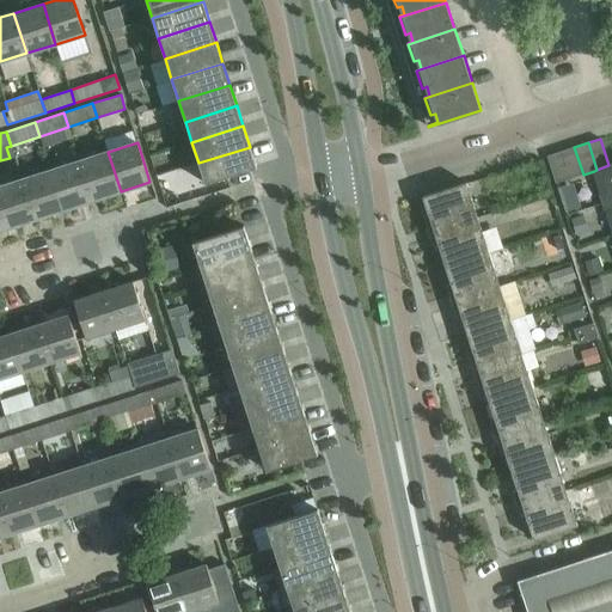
[(206,184),(250,170),(256,167),(250,147),(199,163),(206,184)]
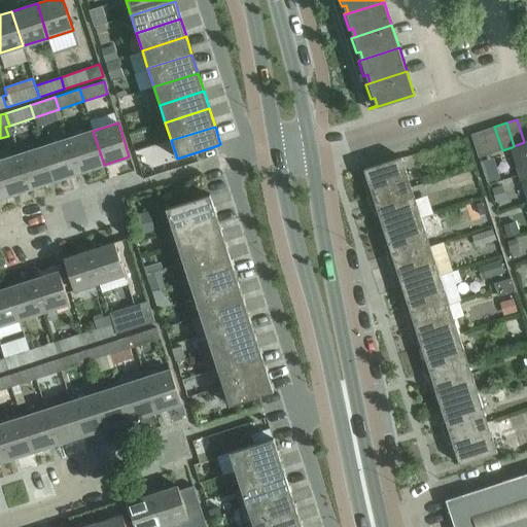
[(490,153),(502,150),(494,127),(483,131),(490,153)]
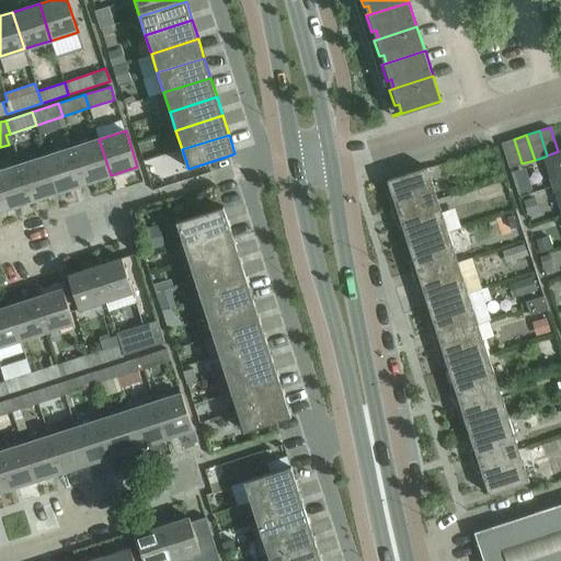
[(111,175),(99,139),(72,147),(84,184),(111,175)]
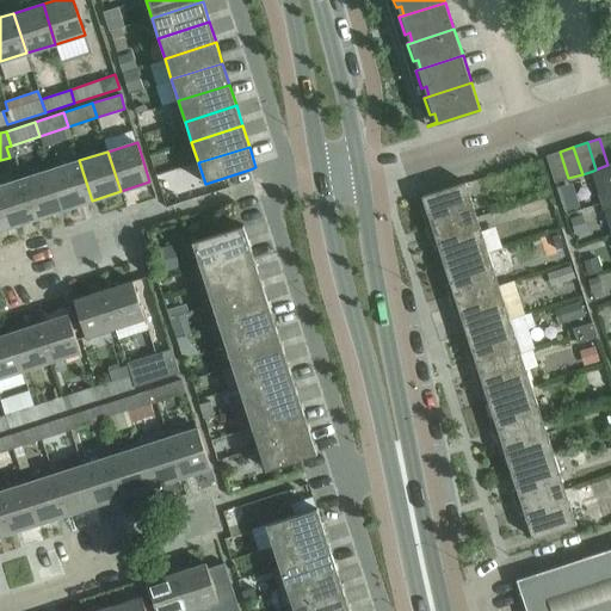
[(555,183),(568,178),(560,152),(545,155),(555,183)]
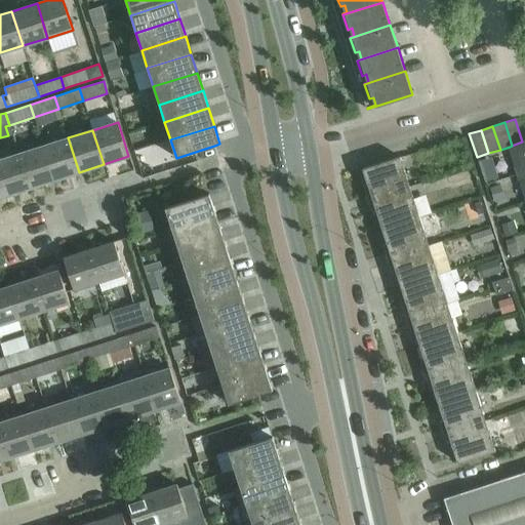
[(79,172),(68,137),(43,146),(54,179),(79,172)]
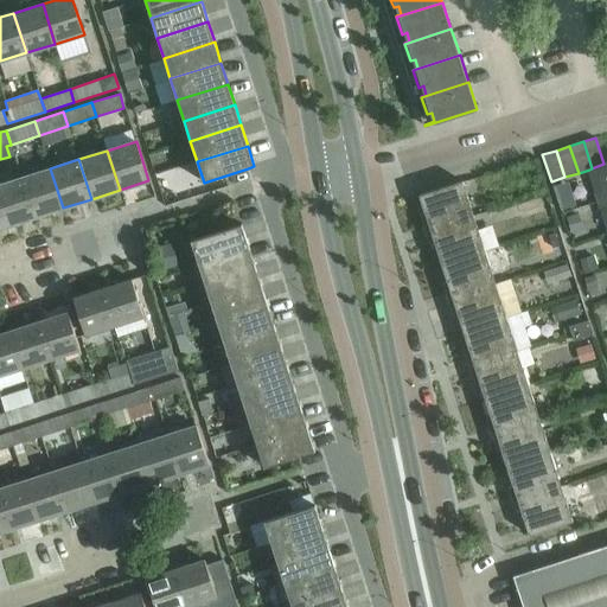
[(606,163),(604,164),(592,168),(589,170),(600,200),(606,198),(606,163)]
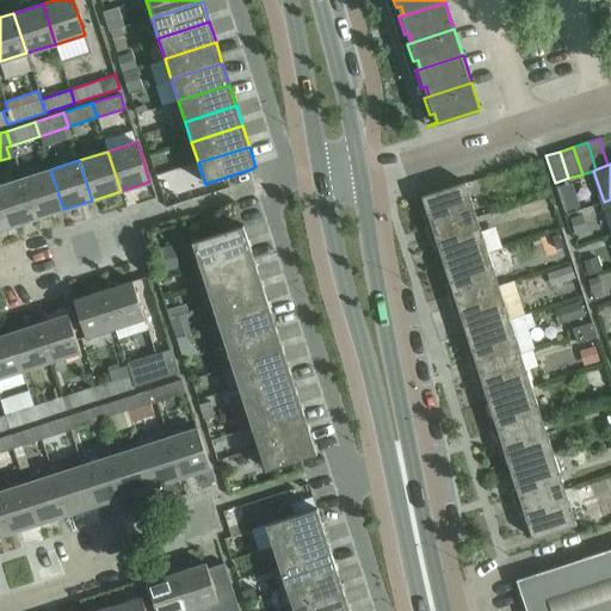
[(63,209),(50,170),(22,179),(35,218),(63,209)]
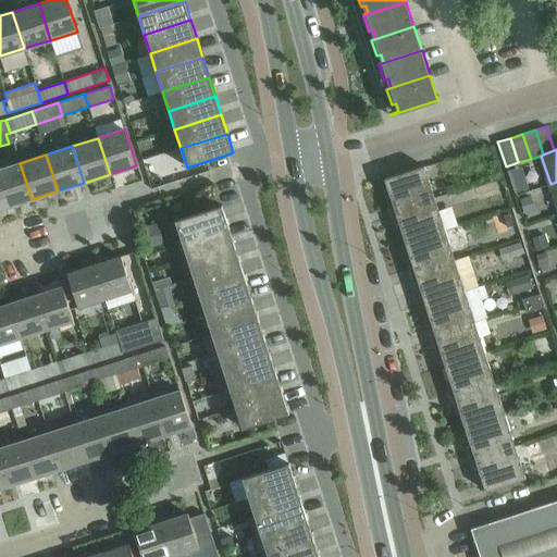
[(32,199),(20,163),(0,169),(0,192),(5,208),(32,199)]
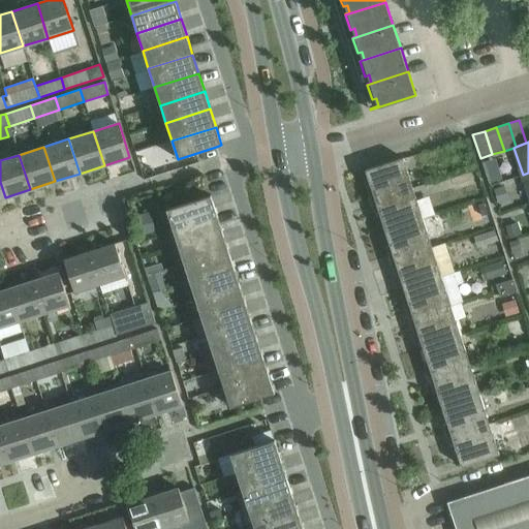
[(379,215),(384,229),(423,217),(403,158),(365,170),(370,185),(367,186),(376,216),(379,215)]
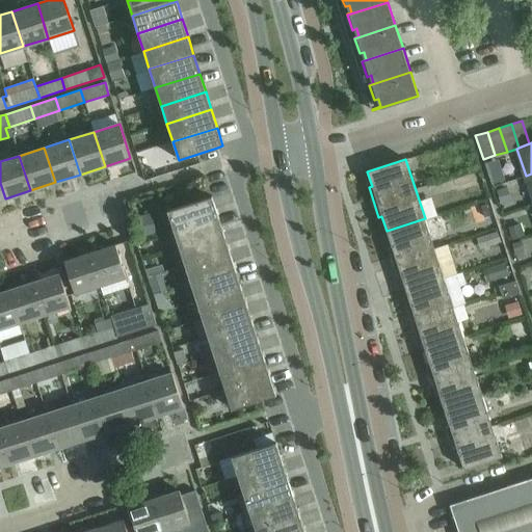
[(218,215),(212,196),(167,210),(174,229),(218,215)]
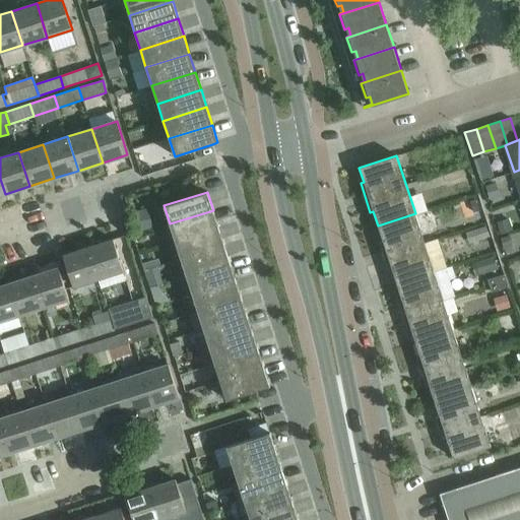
[(475,199),(469,201),(473,212),(478,210),(475,199)]
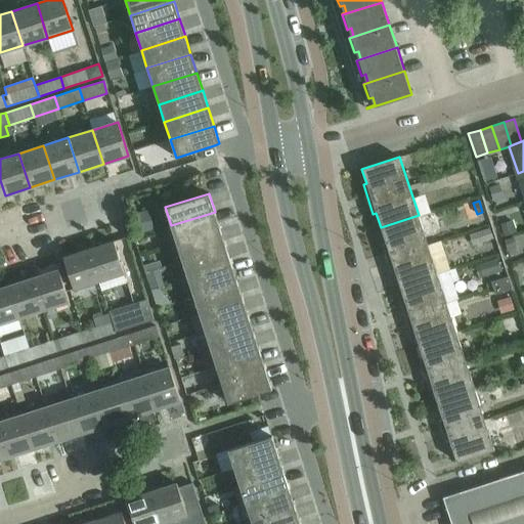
[(220,229),(215,212),(171,225),(176,244),(220,229)]
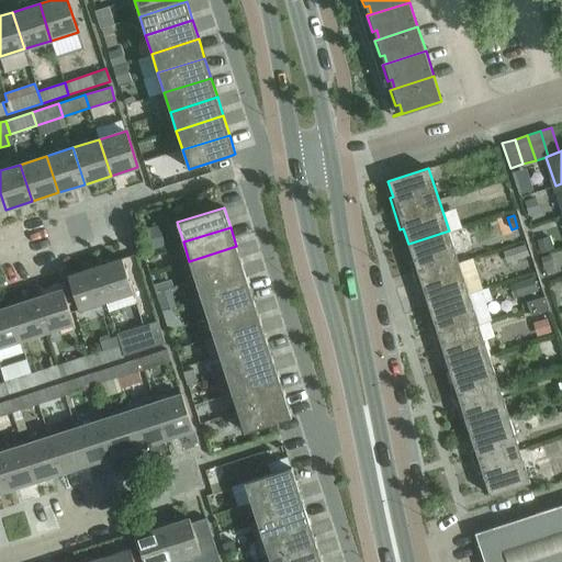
[(449,231),(408,244),(413,259),(409,260),(419,292),(424,291),(428,306),(469,294),(449,231)]
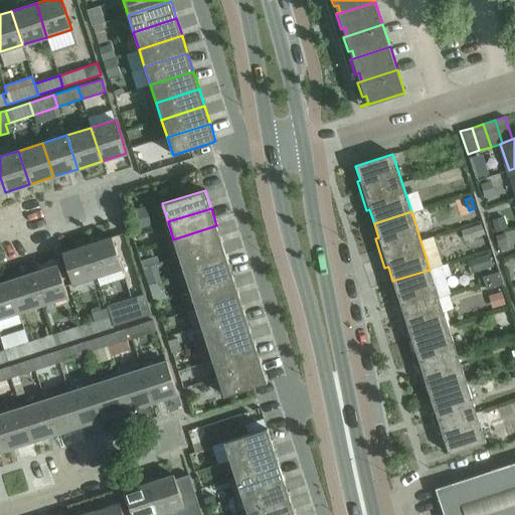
[(222,242),(216,225),(173,239),(179,256),(222,242)]
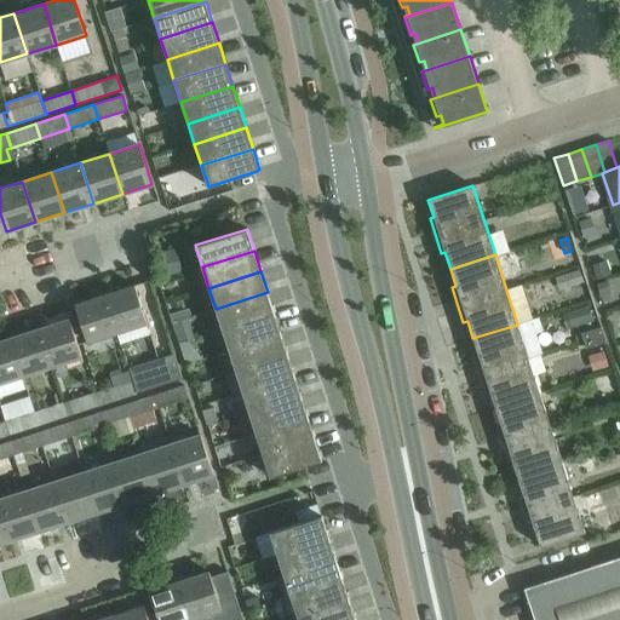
[(162,283),(164,288),(168,290),(172,285),(171,281),(166,279),(164,282),(162,283)]
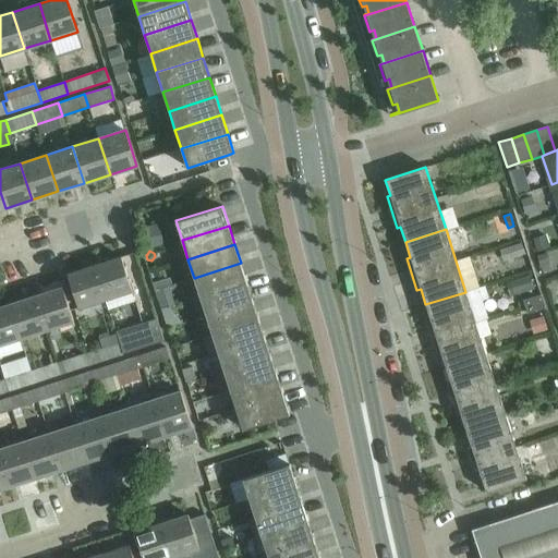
[(132,290),(121,257),(94,266),(105,299),(132,290)]
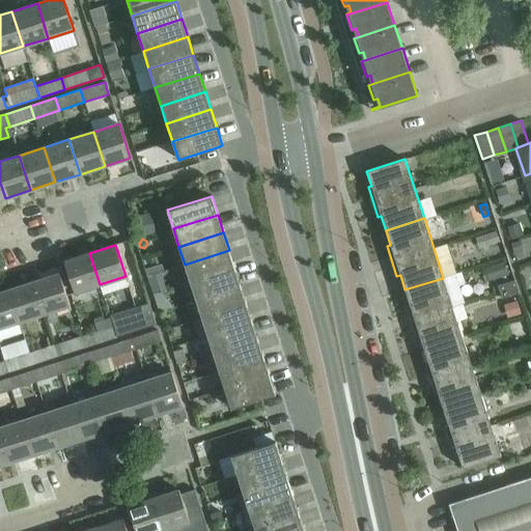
[(234,268),(229,250),(185,264),(190,282),(234,268)]
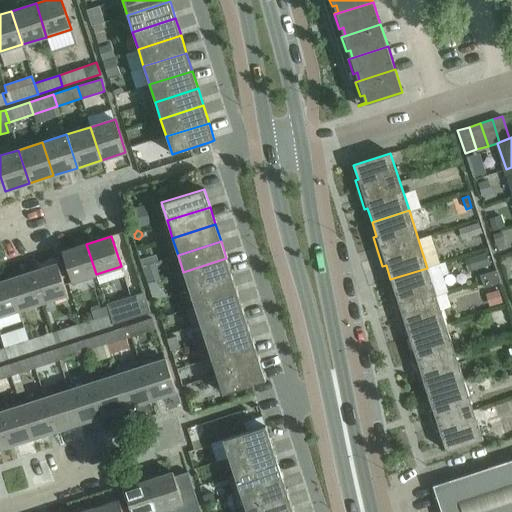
[(96,274),(86,244),(62,252),(72,282),(96,274)]
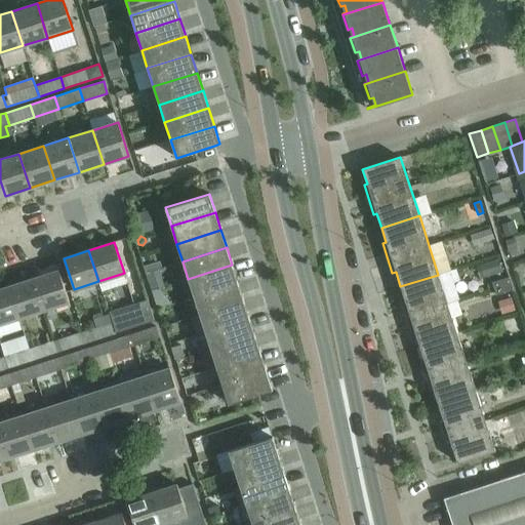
[(238,282),(232,265),(188,279),(194,296),(238,282)]
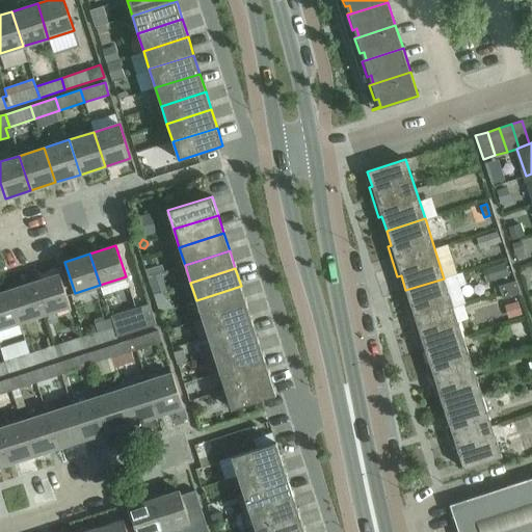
[(70,306),(59,274),(34,283),(45,314),(70,306)]
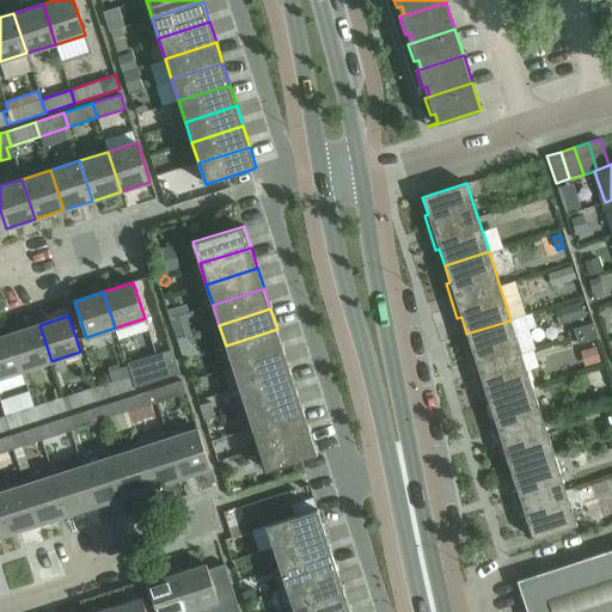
[(489,402),(532,389),(510,320),(466,334),(472,350),(469,353),(479,387),(483,385),(489,402)]
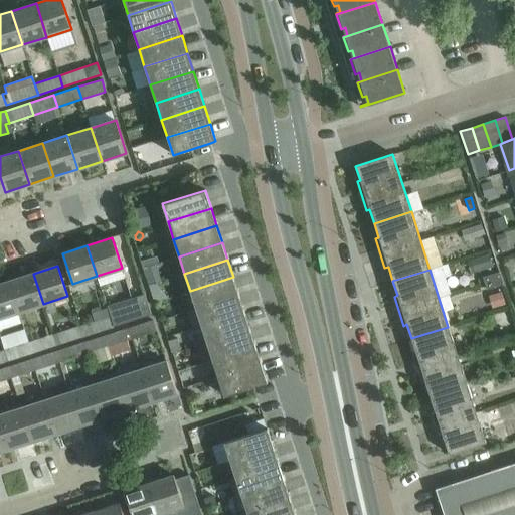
[(499,272),(483,277),(487,289),(503,284),(499,272)]
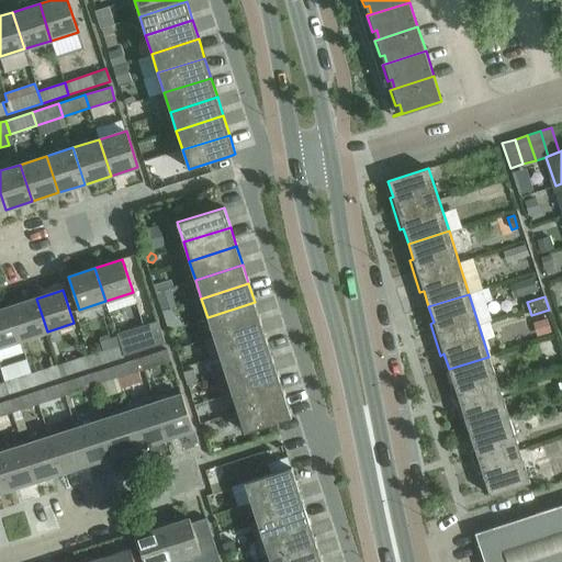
[(47,332),(36,299),(10,306),(21,340),(47,332)]
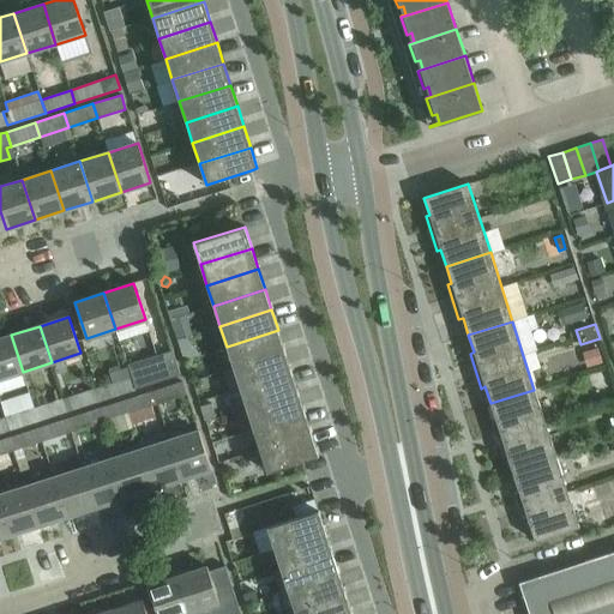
[(284,351),(278,330),(227,347),(234,368),(284,351)]
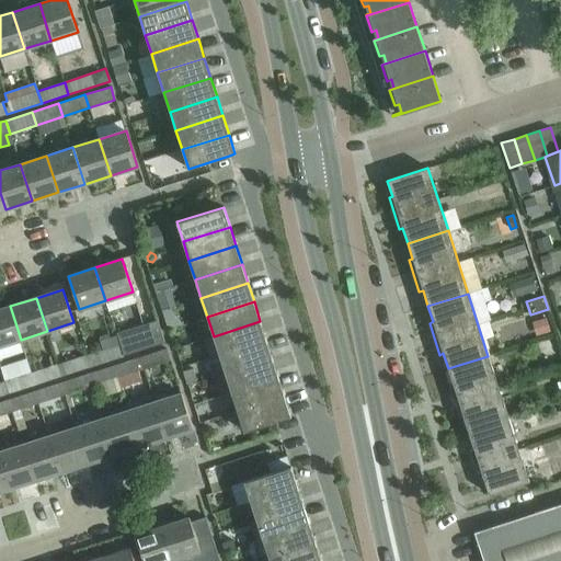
[(0,346),(21,340),(10,306),(0,309),(0,346)]
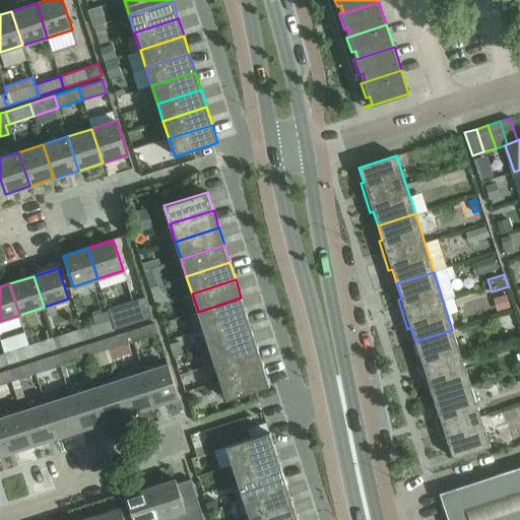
[(124,304),(124,305),(112,309),(114,318),(111,319),(115,330),(152,318),(145,297),(124,304)]
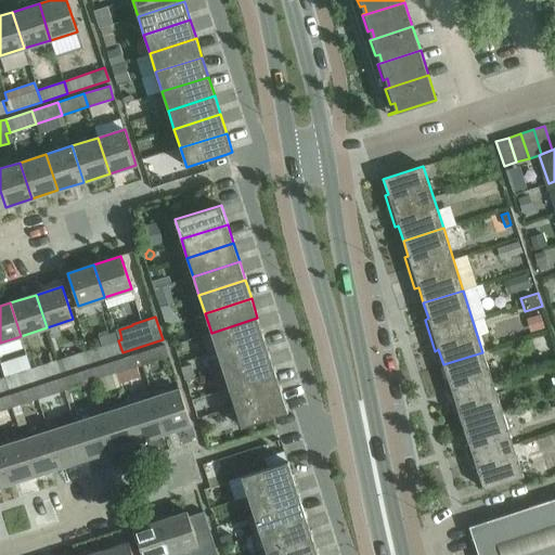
[(263,336),(257,318),(211,333),(217,351),(263,336)]
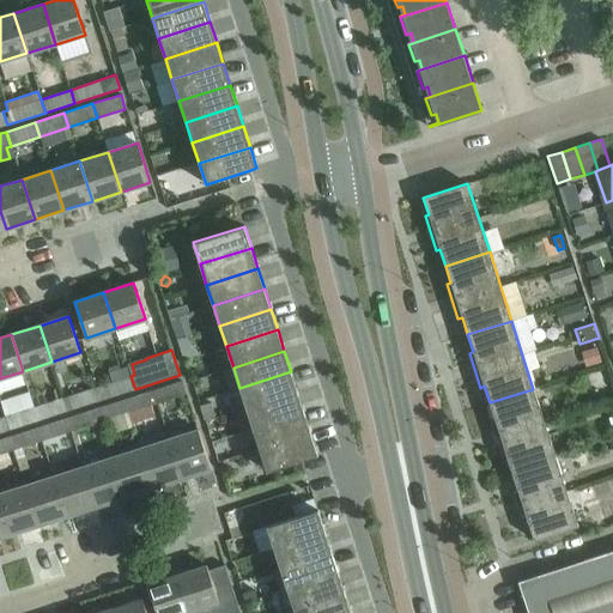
[(297,392),(291,371),(240,388),(246,407),(297,392)]
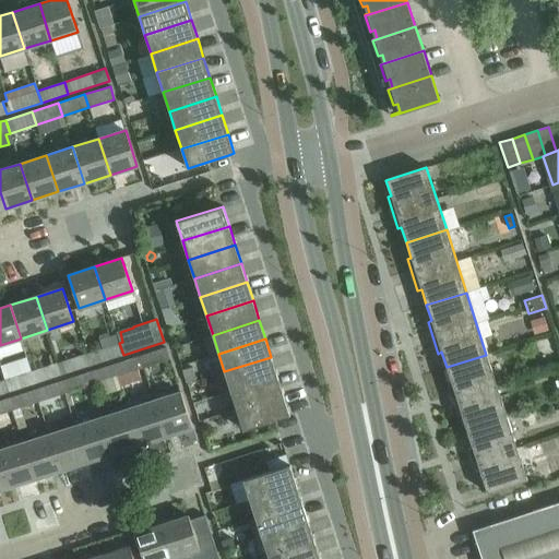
[(92,365),(123,355),(119,343),(88,353),(92,365)]
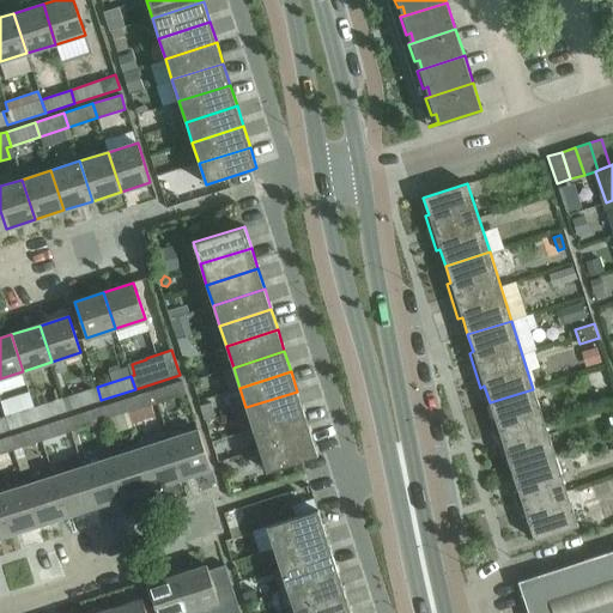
[(158,404),(184,395),(181,381),(153,389),(158,404)]
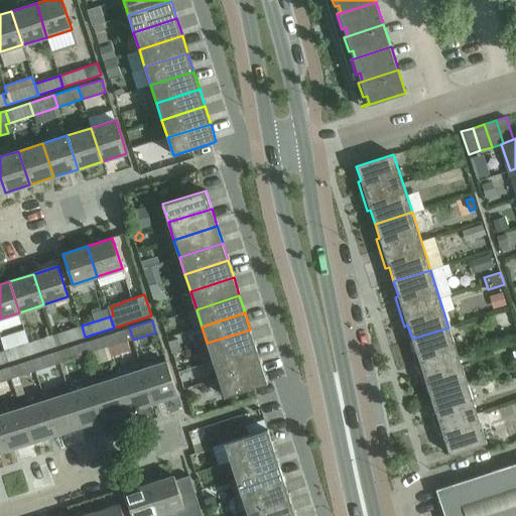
[(56,346),(85,337),(82,326),(52,335),(56,346)]
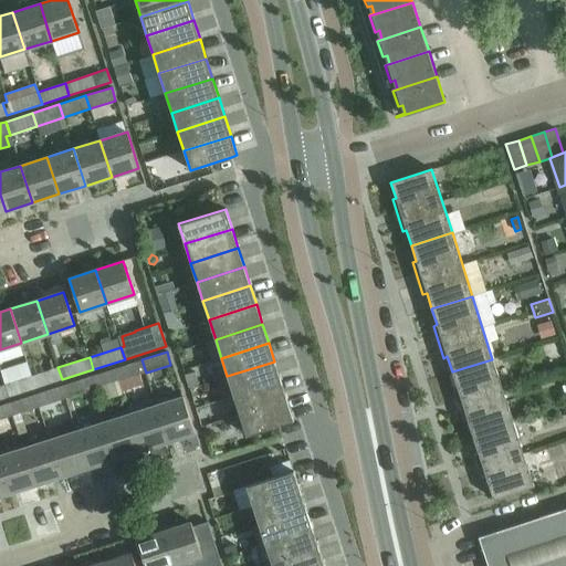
[(119,381),(146,373),(142,359),(115,368),(119,381)]
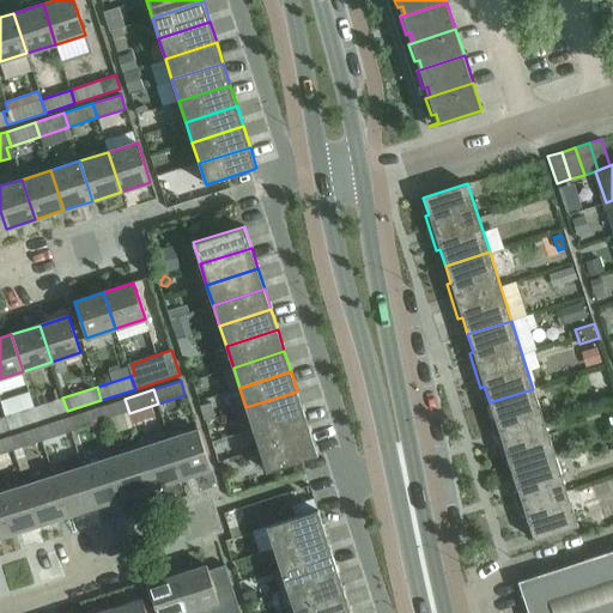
[(507,455),(511,472),(556,457),(533,389),(490,402),(495,419),(491,422),(502,456),(507,455)]
